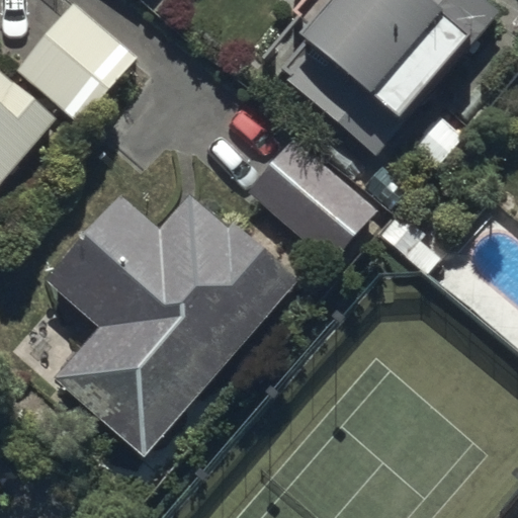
[(309,37),(279,73),(379,158),(504,10),(491,0),(327,0),(300,30),(309,37)]
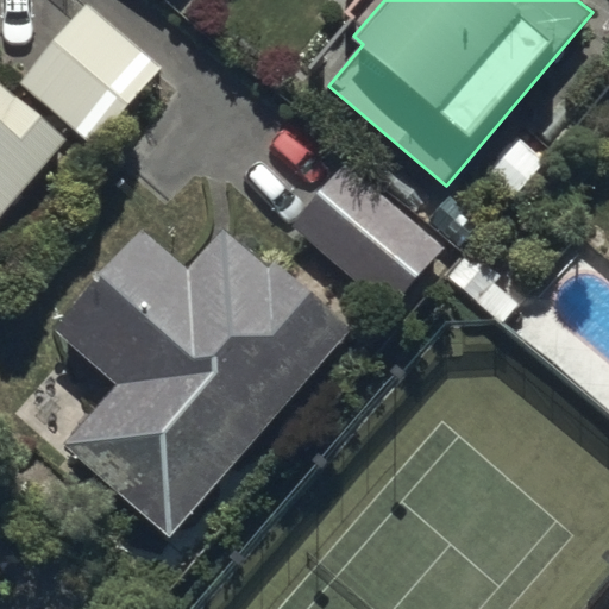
[(87,4),(19,86),(94,148),(162,66),(87,4)]
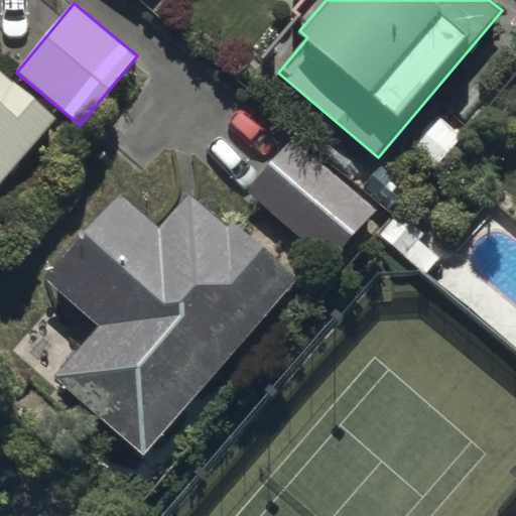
[(0,183),(56,120),(0,71),(0,183)]
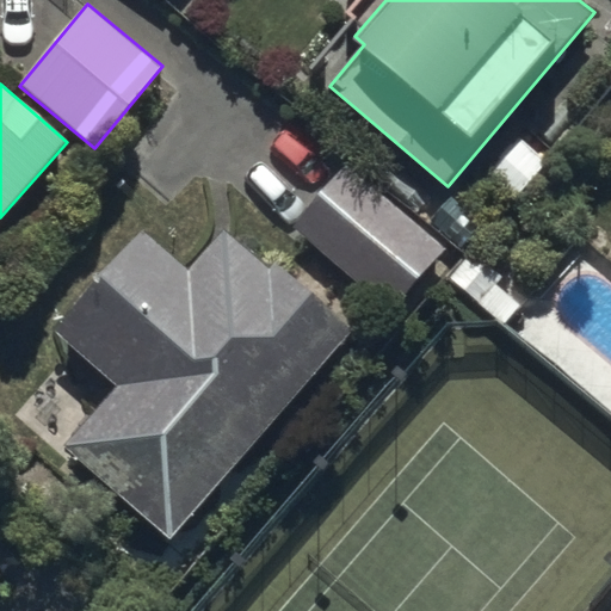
[(349,162),(295,226),(389,308),(444,247),(349,162)]
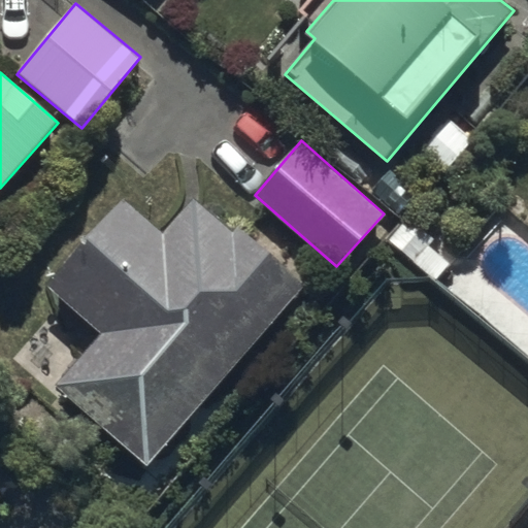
[(123,199),(45,285),(100,331),(54,386),(145,465),(302,285),(196,194),(162,233),(123,199)]
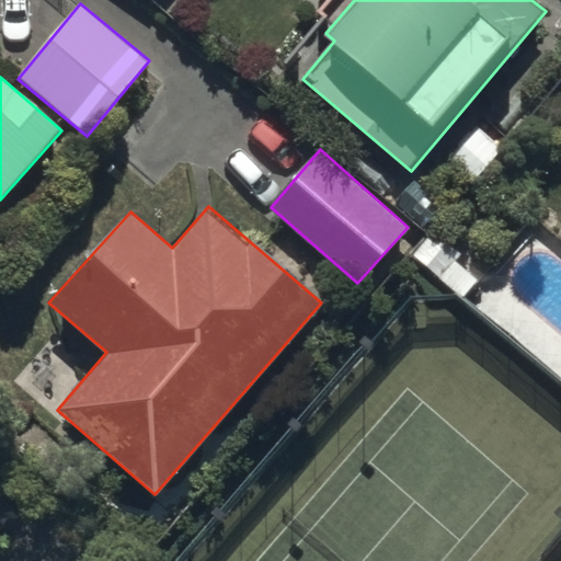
All buildings are outlined.
